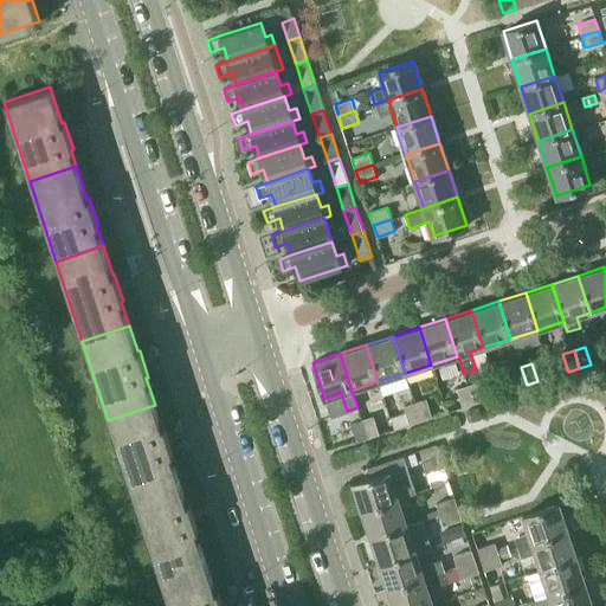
[(527,385),(521,367),(509,371),(515,388),(527,385)]
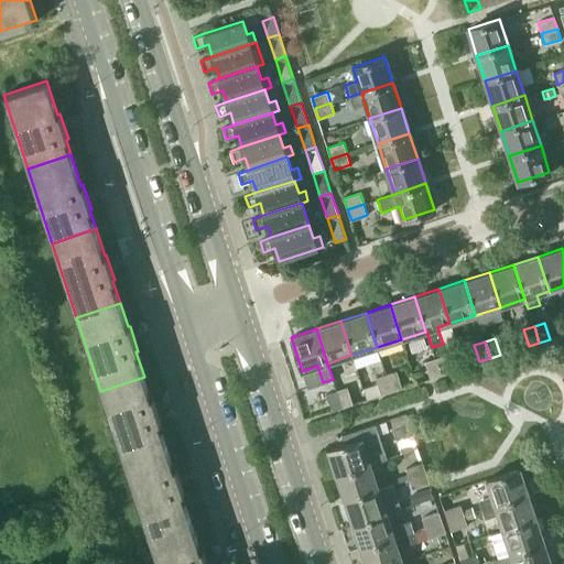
[(452,371),(446,355),(435,358),(441,375),(452,371)]
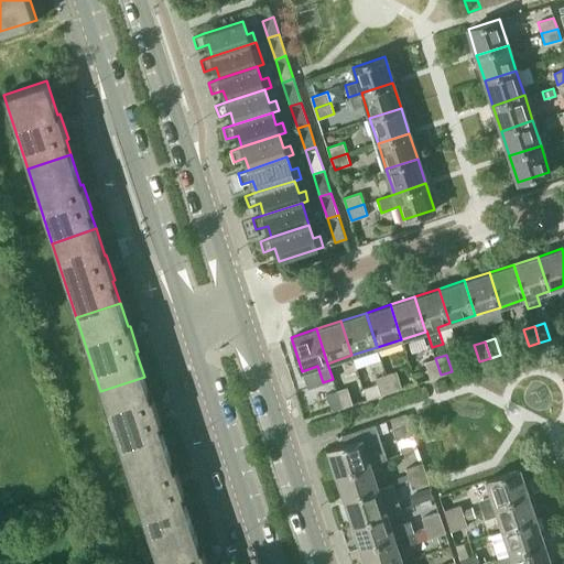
[(441,375),(435,358),(425,361),(431,378),(441,375)]
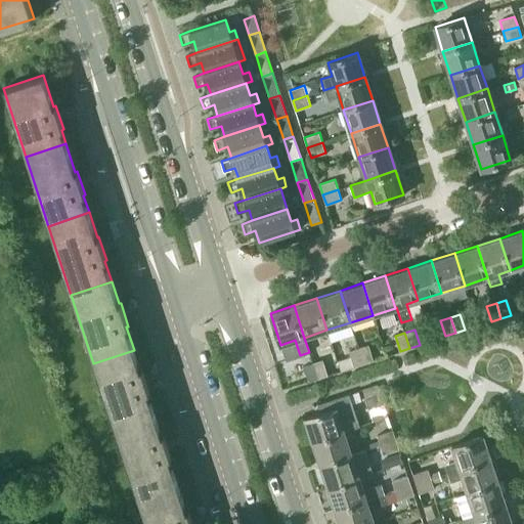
[(374,360),(368,345),(359,348),(364,362),(374,360)]
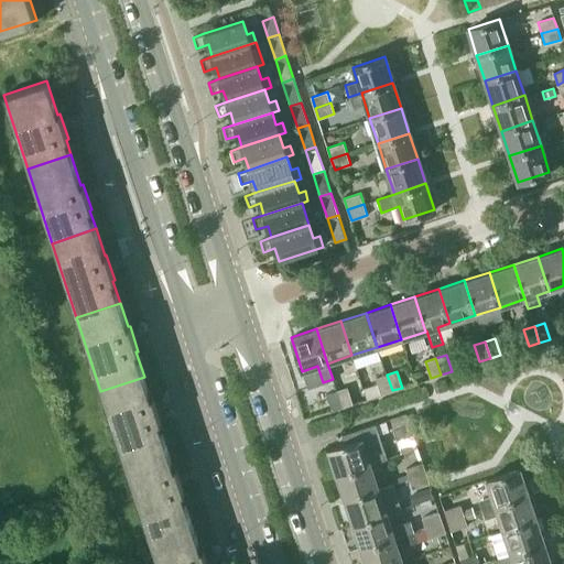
[(381,393),(392,390),(387,375),(377,378),(381,393)]
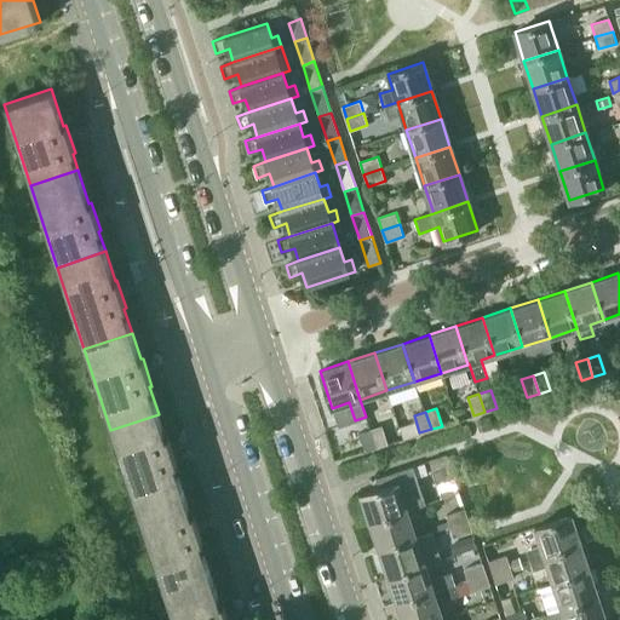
[(159,414),(110,430),(137,511),(185,495),(174,464),(177,464),(168,436),(166,437),(159,414)]
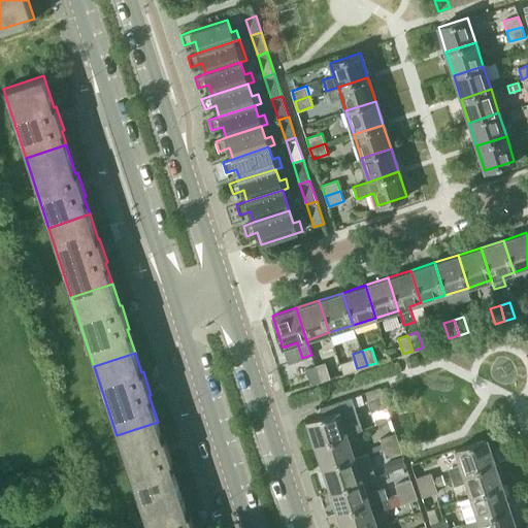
[(331,377),(326,362),(316,365),(321,381),(331,377)]
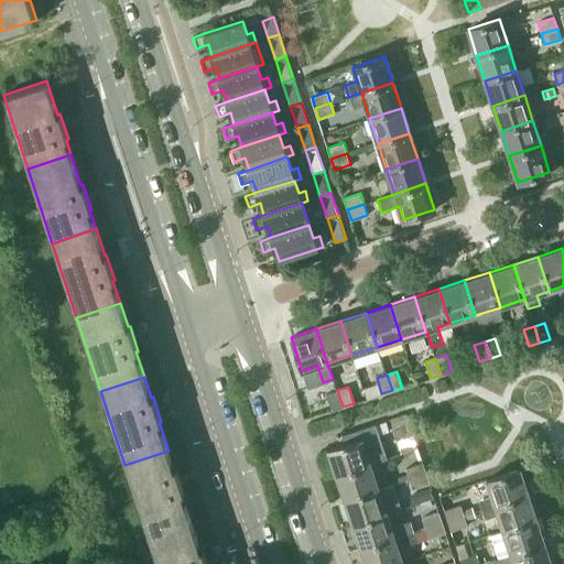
[(332,410),(343,407),(337,390),(327,393),(332,410)]
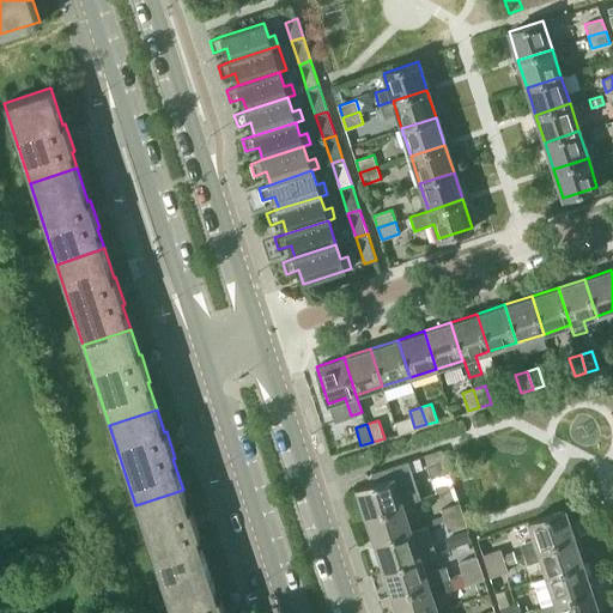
[(443,449),(424,455),(431,477),(450,471),(443,449)]
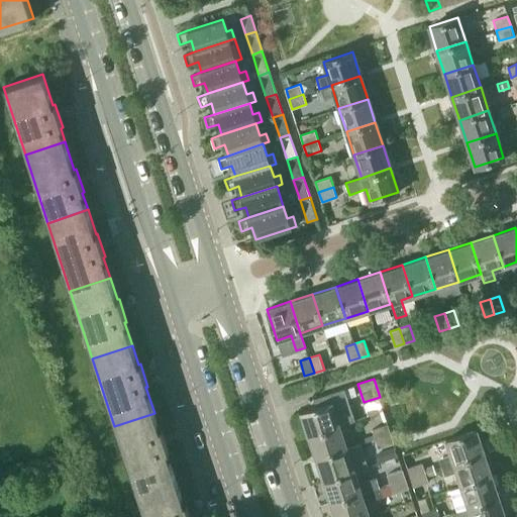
[(308,435),(339,425),(354,420),(343,388),(313,398),(316,408),(301,413),(308,435)]
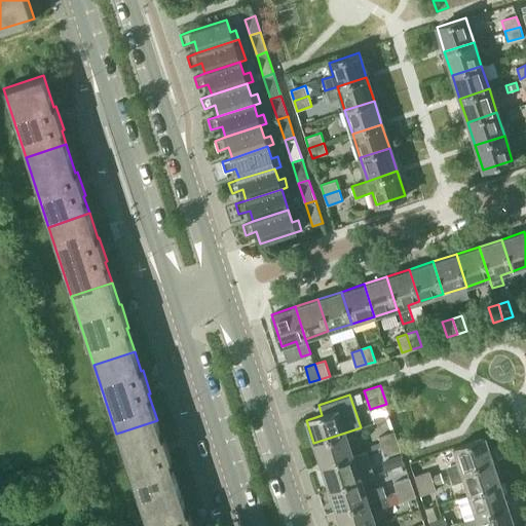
[(162,437),(157,420),(116,434),(139,502),(180,489),(170,460),(172,459),(164,436),(162,437)]
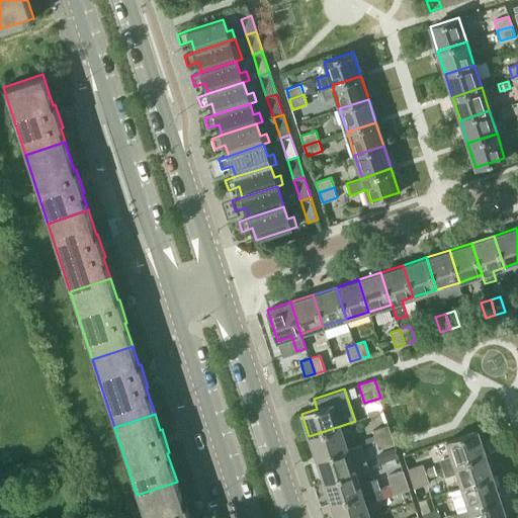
[(376,439),(392,434),(389,425),(373,430),(376,439)]
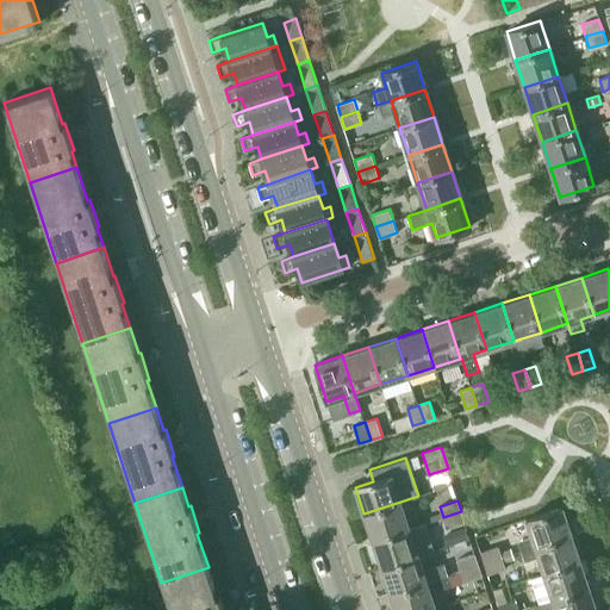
[(363,514),(373,541),(409,529),(400,502),(363,514)]
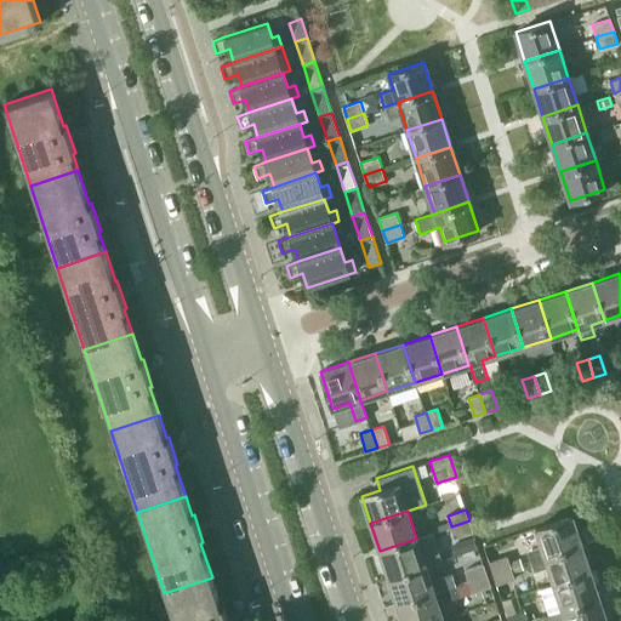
[(535,559),(581,543),(573,516),(535,528),(540,546),(531,548),(535,559)]
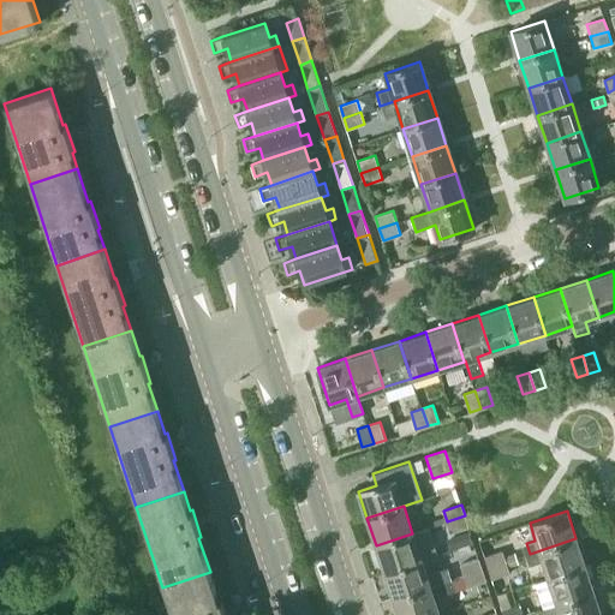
[(451,533),(469,527),(465,515),(447,521),(451,533)]
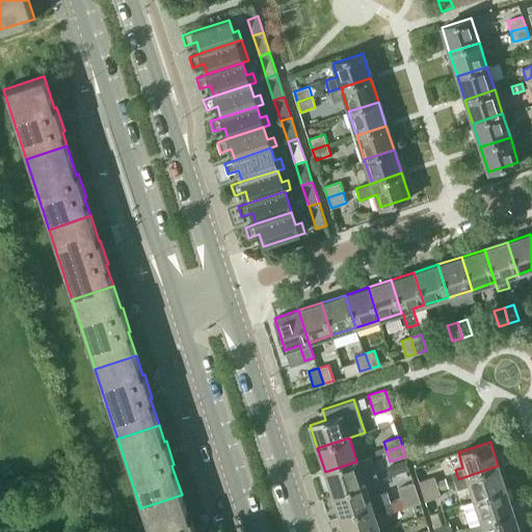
[(333,495),(365,484),(378,479),(371,456),(356,461),(325,472),(333,495)]
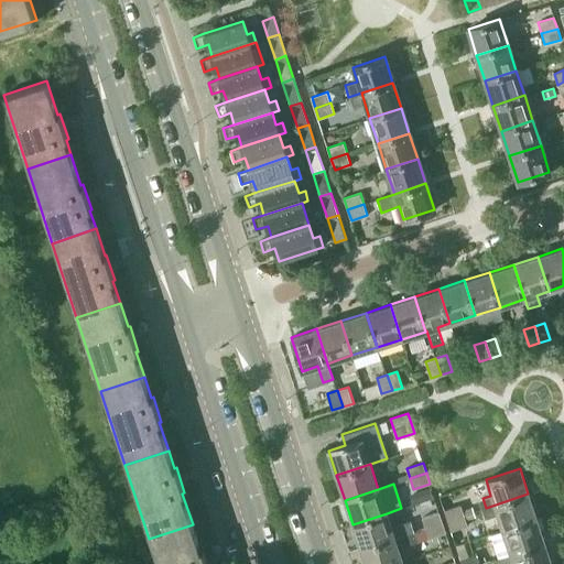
[(413,505),(433,498),(430,488),(410,495),(413,505)]
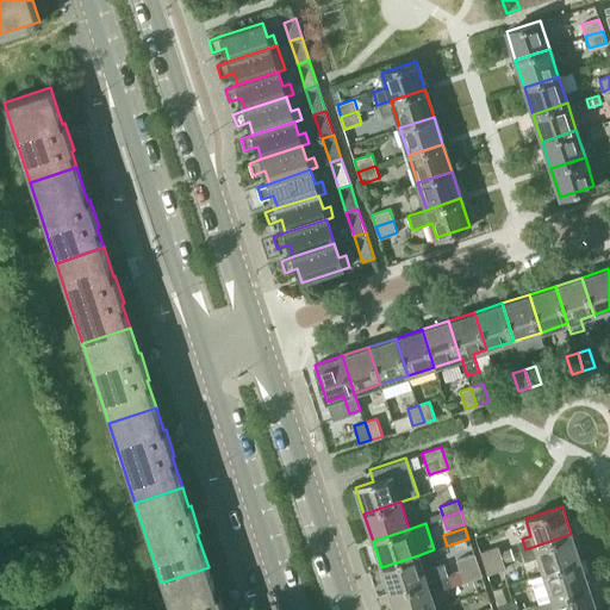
[(537,558),(543,573),(580,561),(571,534),(526,549),(529,560),(537,558)]
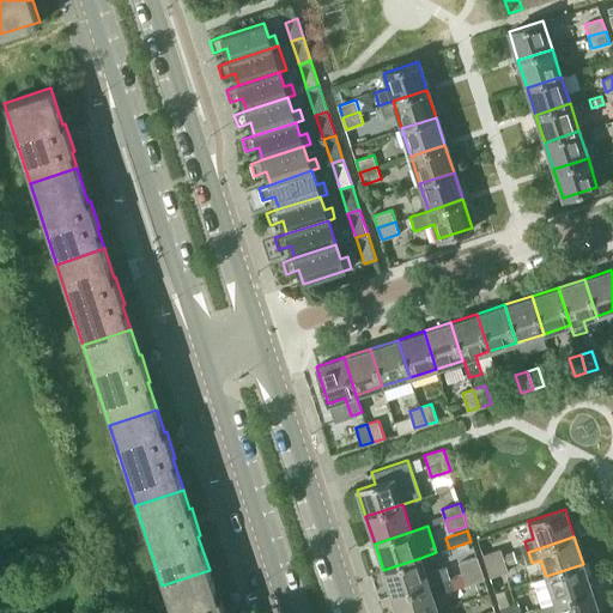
[(504,560),(501,548),(484,554),(487,565),(504,560)]
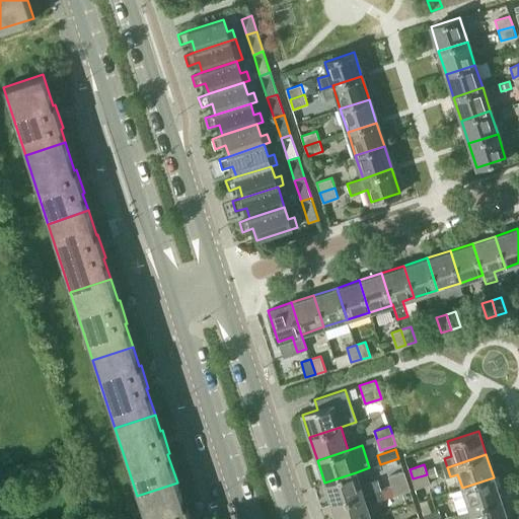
[(391,486),(408,480),(404,471),(388,476),(391,486)]
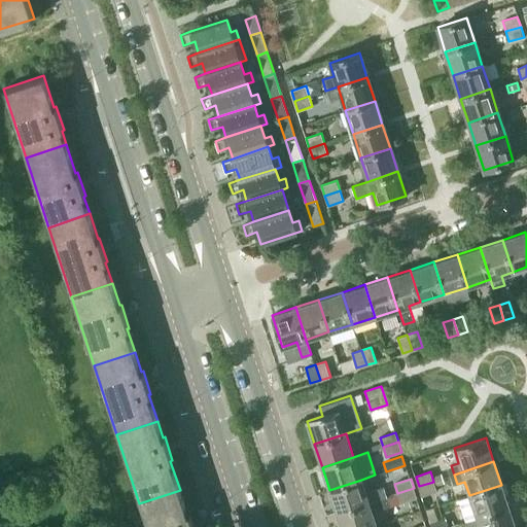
[(329,490),(337,513),(387,496),(384,487),(365,493),(361,480),(329,490)]
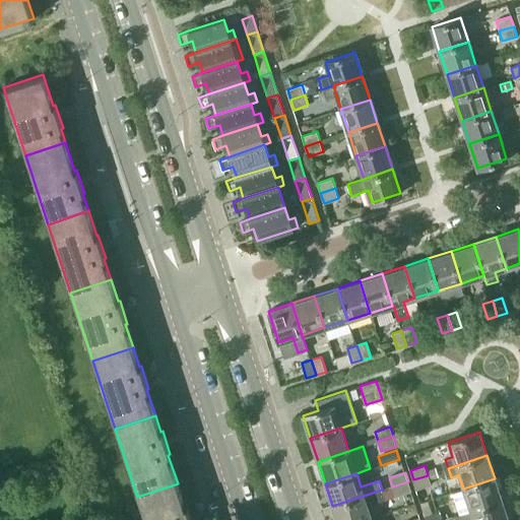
[(432,484),(428,475),(413,479),(416,490),(432,484)]
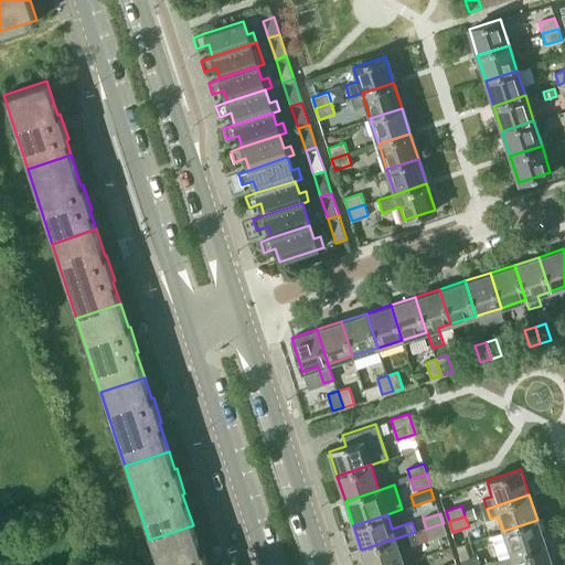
[(545,544),(537,520),(503,531),(511,555),(545,544)]
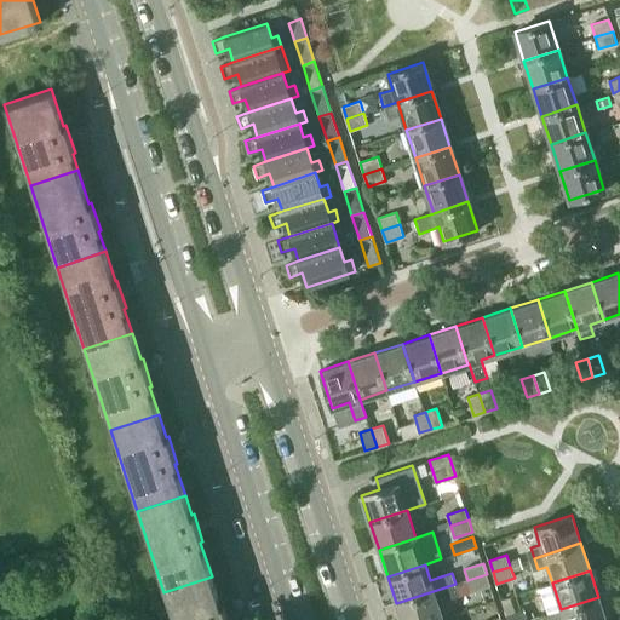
[(472,592),(491,586),(487,574),(468,580),(472,592)]
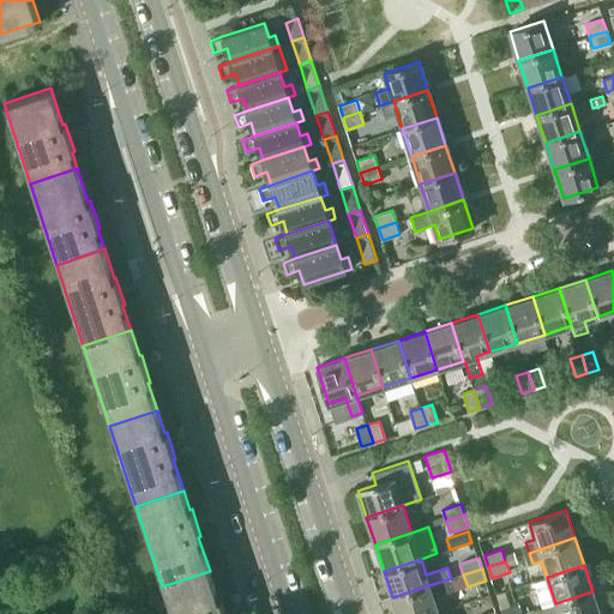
[(226,613),(221,597),(218,599),(210,571),(162,587),(170,613),(226,613)]
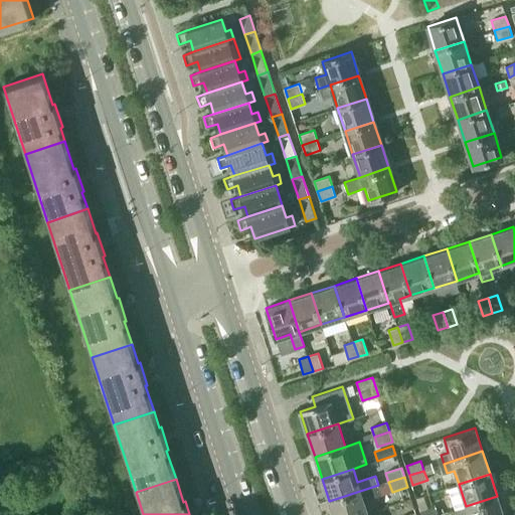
[(333,514),(362,514),(367,513),(362,499),(380,493),(378,485),(329,501),(333,514)]
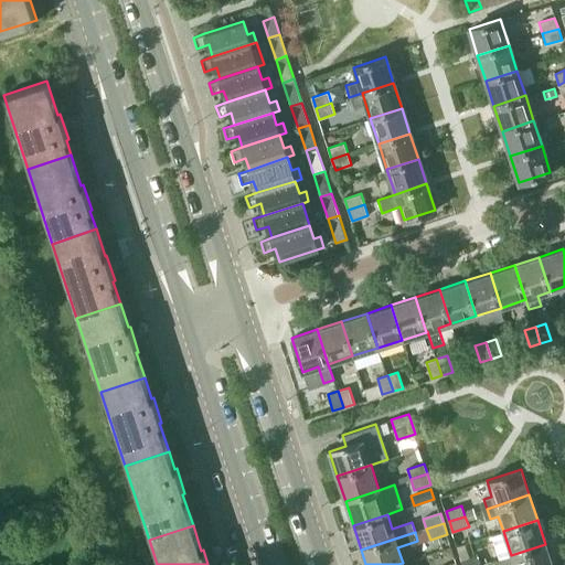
[(512,564),(514,564),(513,564),(551,564),(545,544),(511,555),(496,561),(497,564),(512,564)]
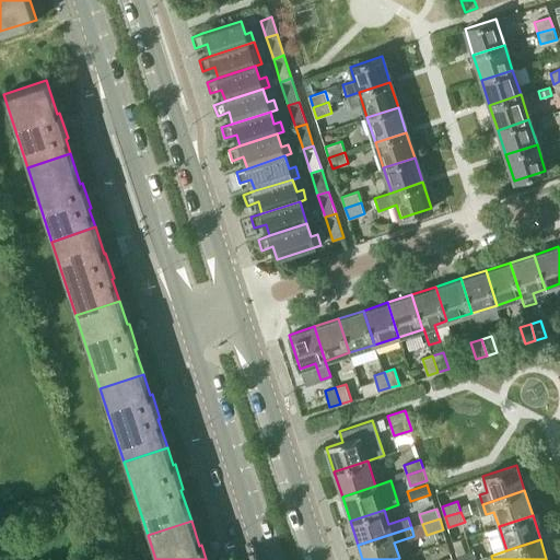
[(476,559),(474,550),(457,556),(458,559),(476,559)]
